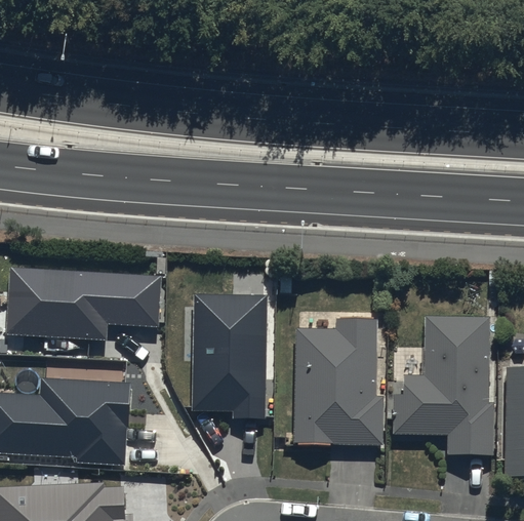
[(7,318),(7,335),(106,341),(107,322),(158,324),(160,275),(9,268),(7,318)]
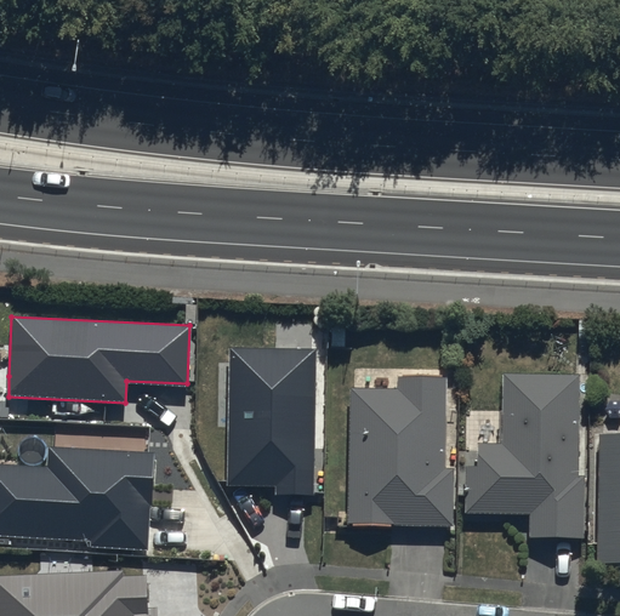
[(318,351),(228,347),(222,489),(312,492),(318,351)]
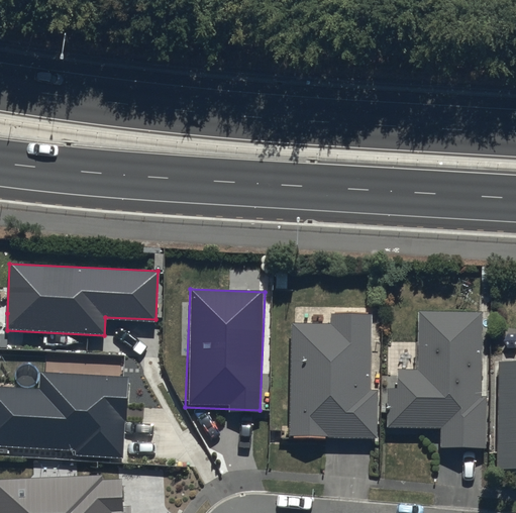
[(416,428),(442,429),(442,445),(482,445),(483,310),(443,309),(417,309),(416,370),(389,369),(389,428),(416,428)]
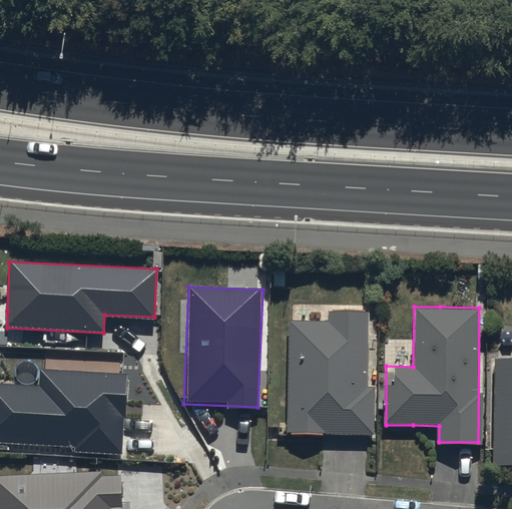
[(327,310),(327,320),(289,320),(287,432),(374,433),(375,321),(367,321),(367,310),(327,310)]
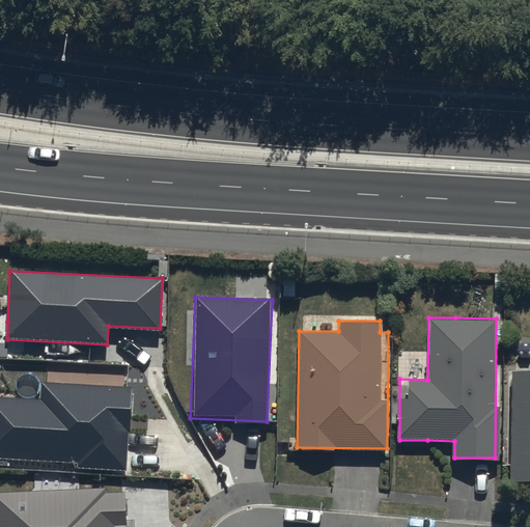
[(529,481),(529,373),(511,373),(509,481),(529,481)]
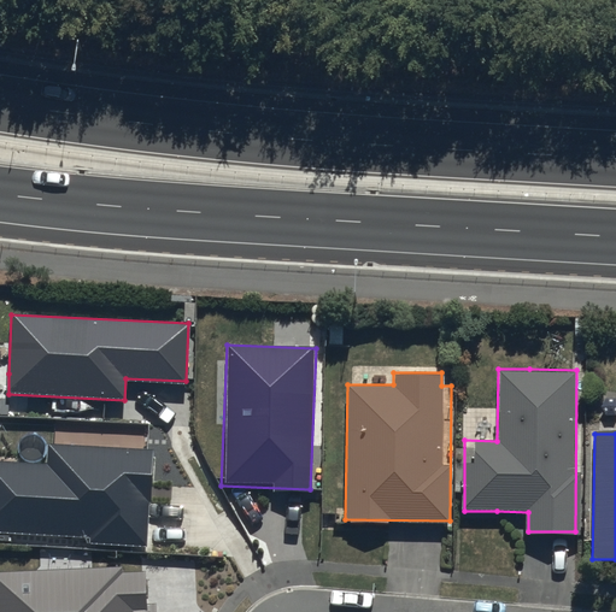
[(0,534),(147,541),(151,468),(151,448),(46,443),(45,462),(0,459),(0,534)]
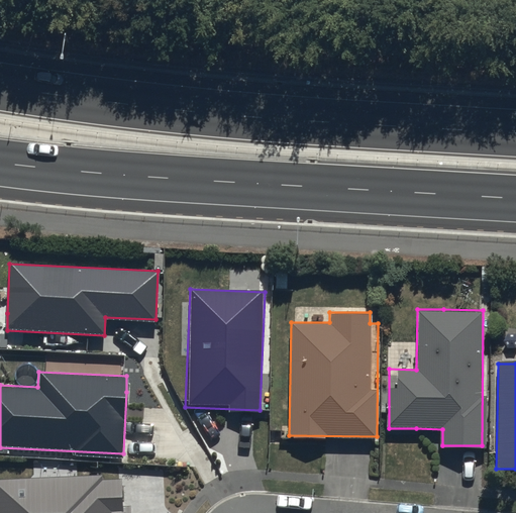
[(0,512),(132,512),(133,477),(0,476),(0,512)]
